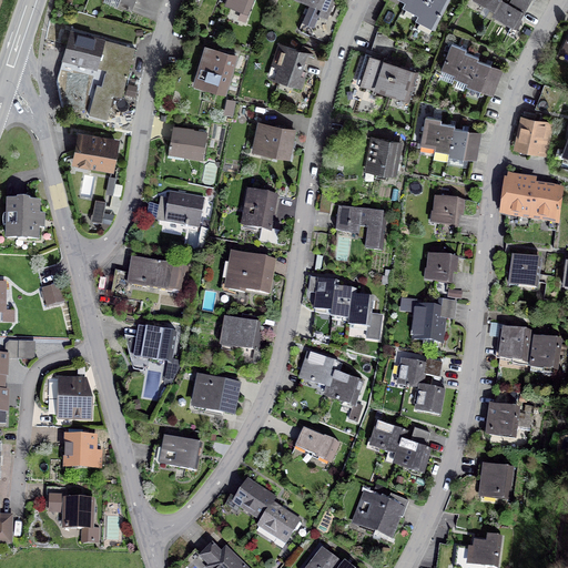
[(135,0),(120,0),(118,7),(131,11),(135,0)]
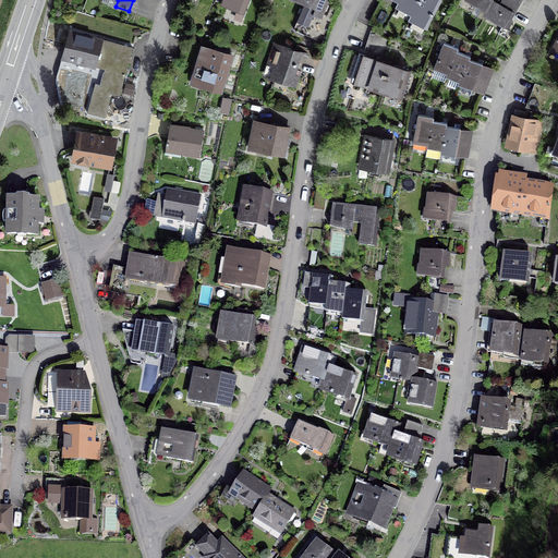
[(222,0),(221,4),(239,11),(235,19),(241,21),(249,0),(222,0)]
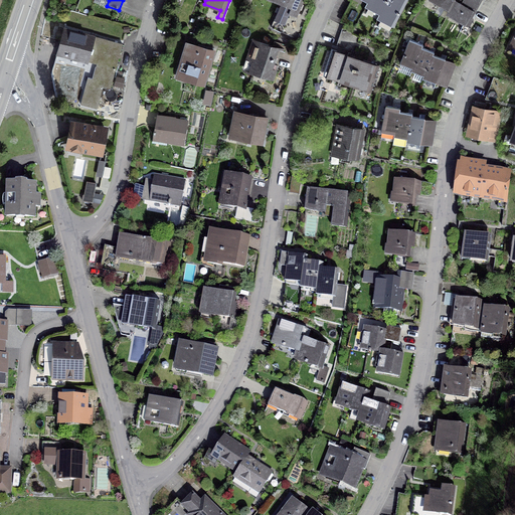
[(289,14),(297,17),(304,1),(302,0),(273,0),(281,3),(271,27),(282,32),(289,14)]
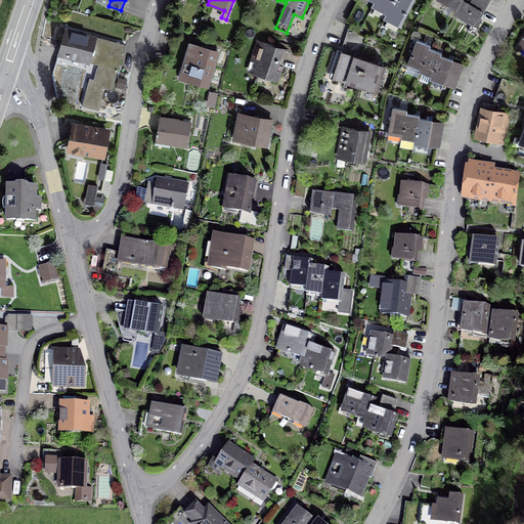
[(376,0),(375,3),(389,11),(394,0),(376,0)]
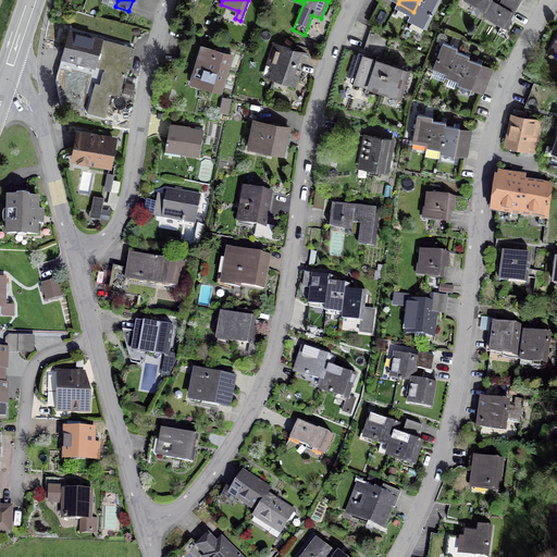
[(440,0),(419,0),(413,12),(410,16),(426,25),(440,0)]
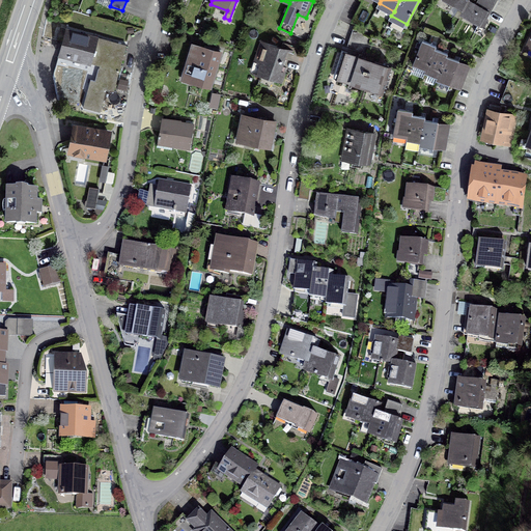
[(442,0),(463,11),(469,0),(442,0)]
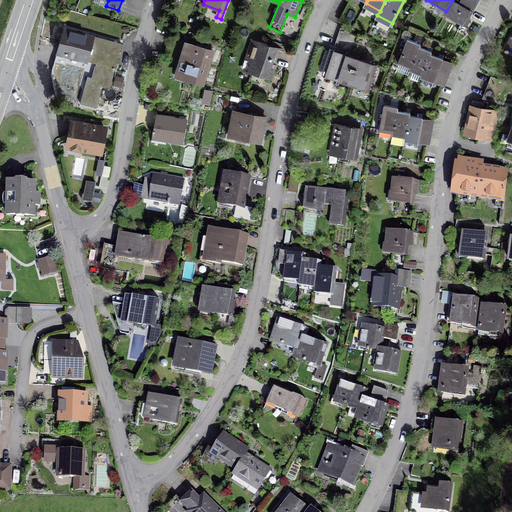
[(452,0),(446,11),(449,12),(446,17),(466,28),(481,0),(452,0)]
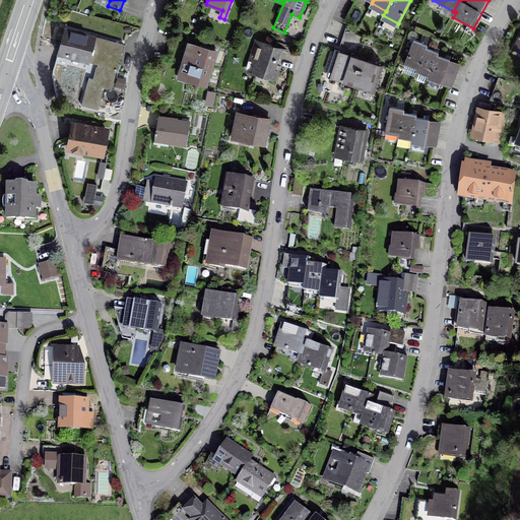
[(124,45),(64,28),(57,55),(68,57),(68,56),(108,66),(103,81),(88,78),(81,105),(98,110),(104,89),(102,88),(103,86),(112,89),(124,45)]
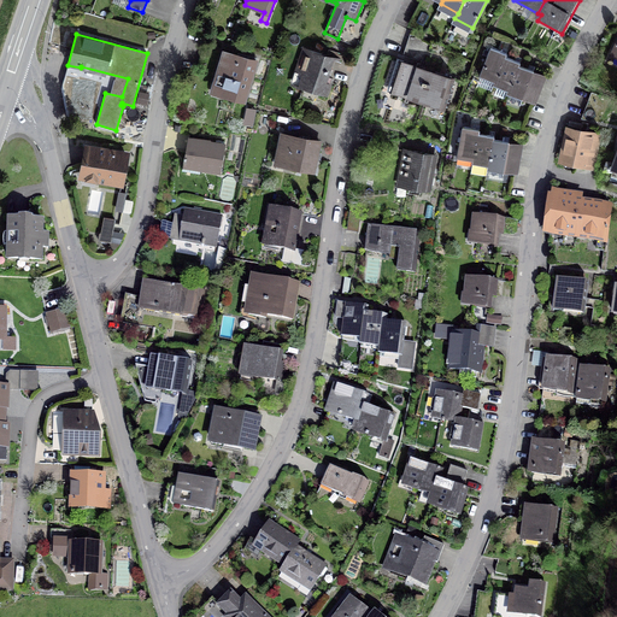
[(430,43),(412,35),(405,57),(423,63),(430,43)]
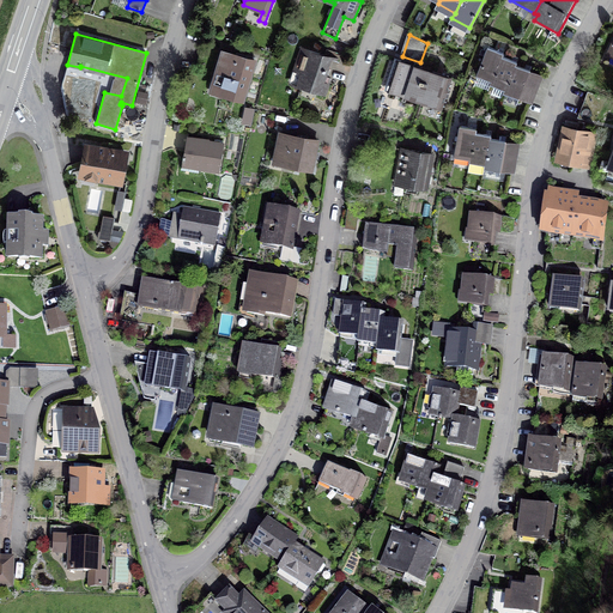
[(503,53),(489,47),(477,76),(492,82),(502,56),(503,53)]
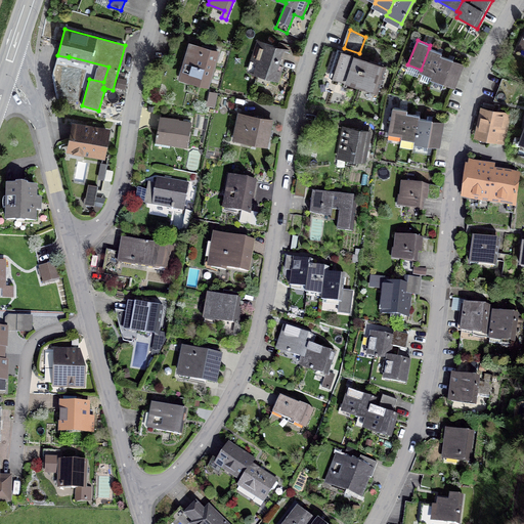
[(274,80),(285,50),(288,51),(290,45),(279,42),(277,47),(262,42),(251,72),(274,80)]
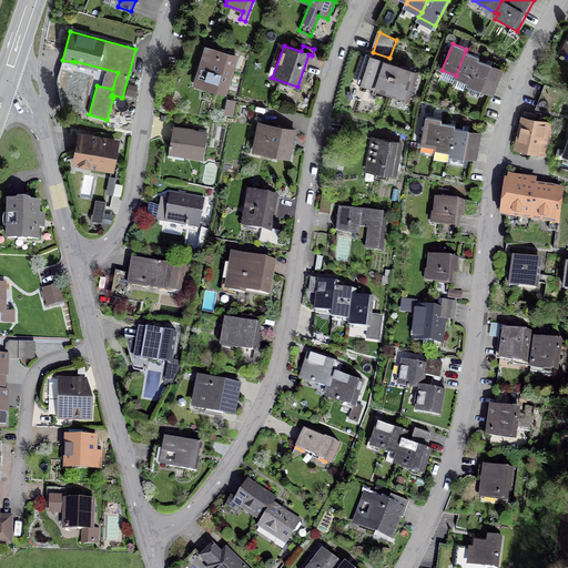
[(212,90),(224,93),(236,57),(206,48),(196,81),(208,84),(205,91),(211,92),(212,90)]
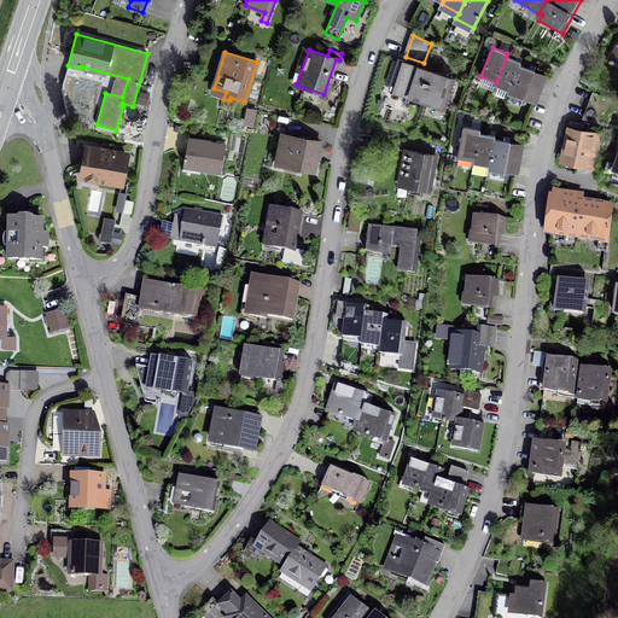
[(520,63),(506,57),(496,82),(495,85),(509,91),(519,65),(520,63)]
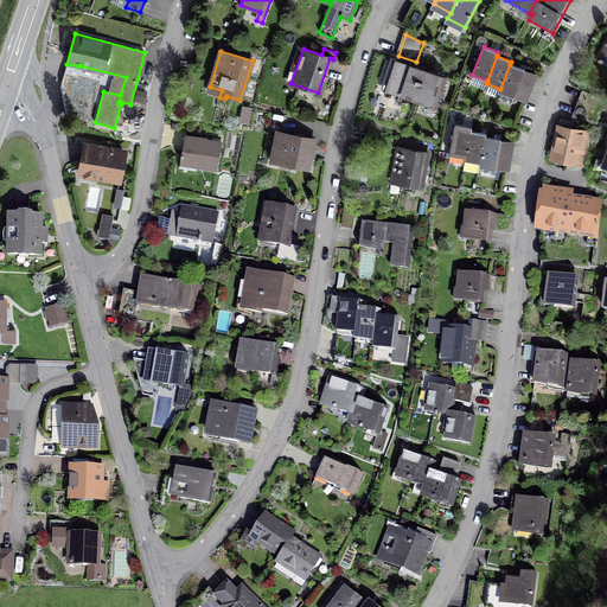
[(396,63),(388,89),(408,95),(416,69),(396,63)]
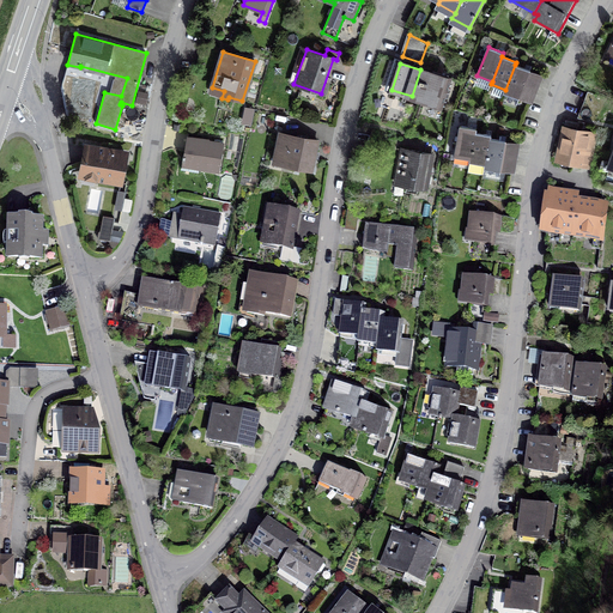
[(530,71),(515,65),(505,90),(504,93),(519,98),(530,71)]
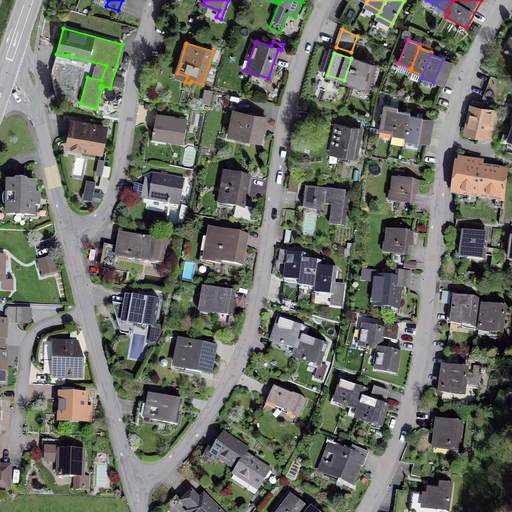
[(375,66),(351,58),(344,80),(367,88),(375,66)]
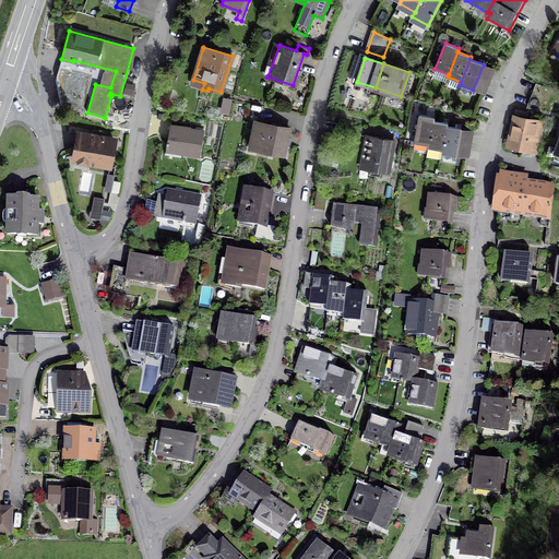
[(491,68),(484,64),(473,90),(480,93),(491,68)]
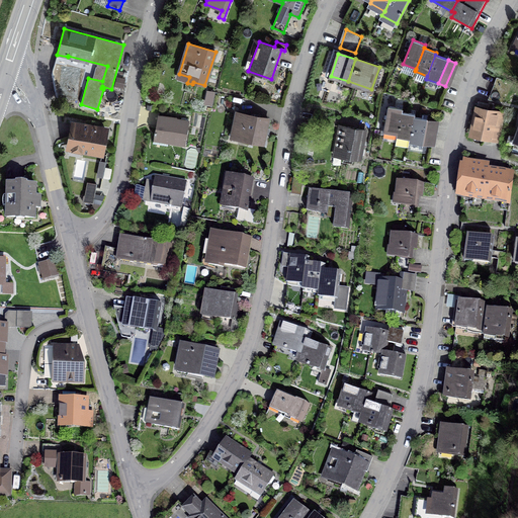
[(513,84),(498,78),(489,99),(498,100),(505,103),(513,84)]
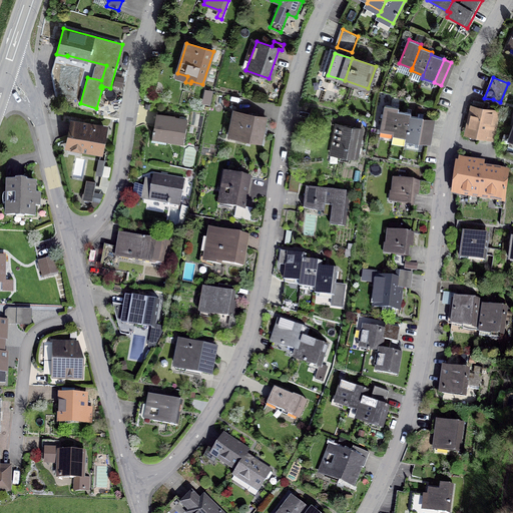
[(394,133),(398,110),(399,107),(385,105),(380,130),(394,133)]
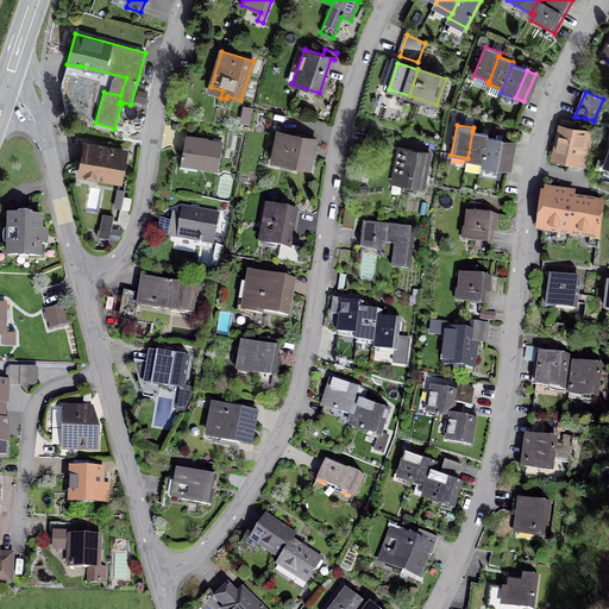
[(560,127),(554,157),(578,163),(584,140),(591,142),(592,135),(560,127)]
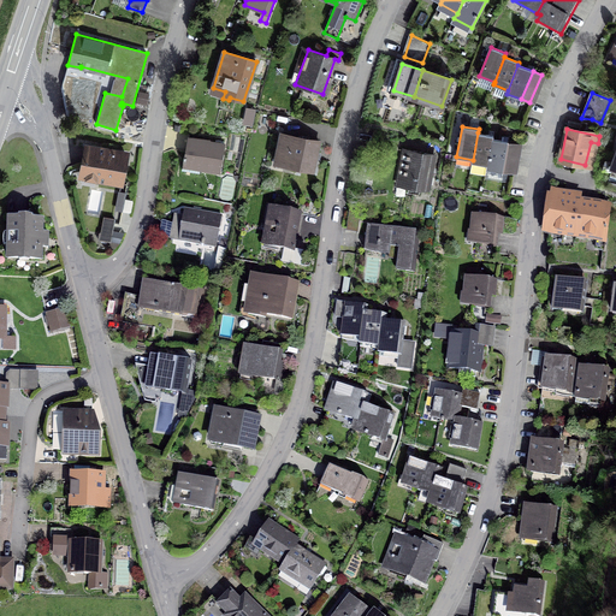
[(392,134),(377,131),(374,144),(390,148),(392,134)]
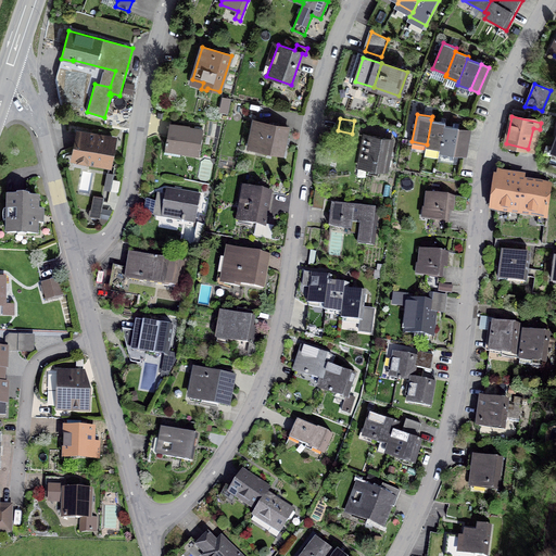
[(431,119),(427,144),(426,147),(440,150),(444,125),(445,123),(431,119)]
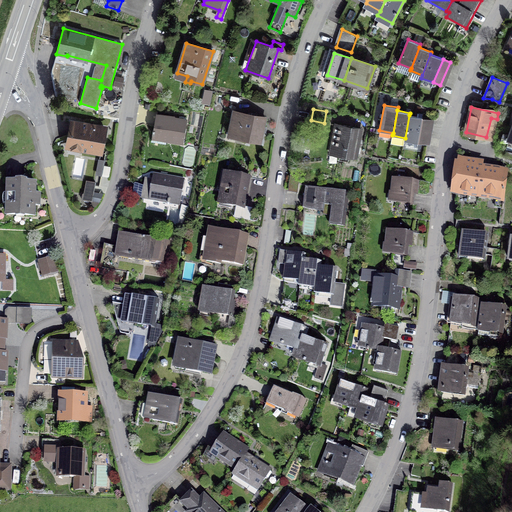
[(229,135),(260,142),(265,118),(234,111),(229,135)]
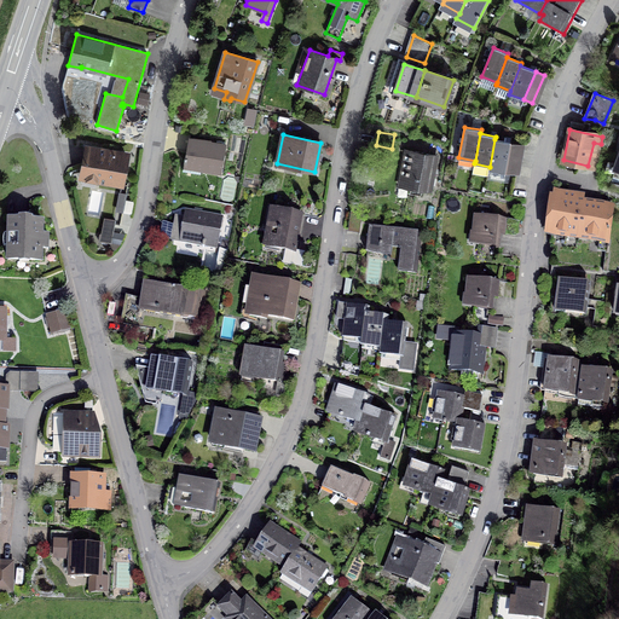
[(201,169),(220,173),(225,145),(207,143),(207,142),(190,139),(186,157),(185,157),(184,162),(183,171),(201,174),(201,169)]
